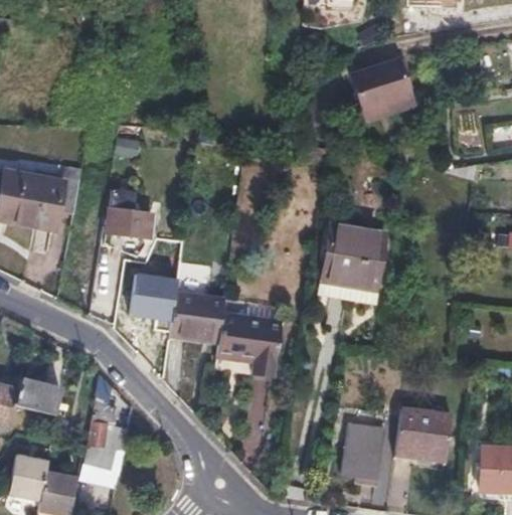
[(0,12),(0,40),(1,41),(10,13),(0,12)]
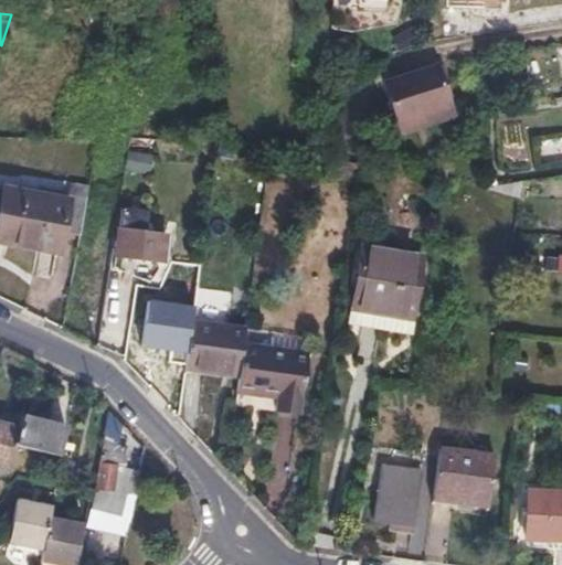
[(424,117),(437,113),(452,109),(438,66),(386,82),(401,134),(426,127),(424,117)]
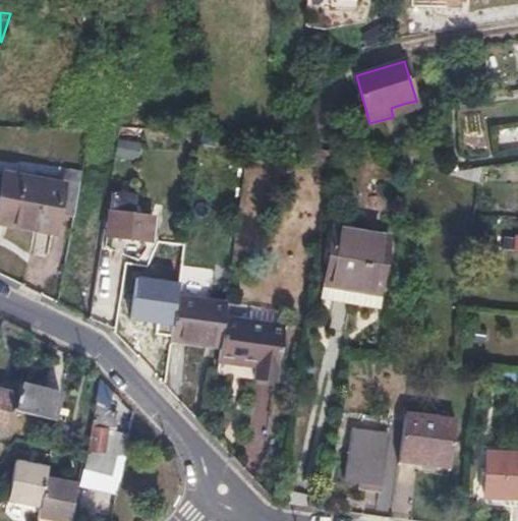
[(153,90),(164,88),(163,75),(152,76),(153,90)]
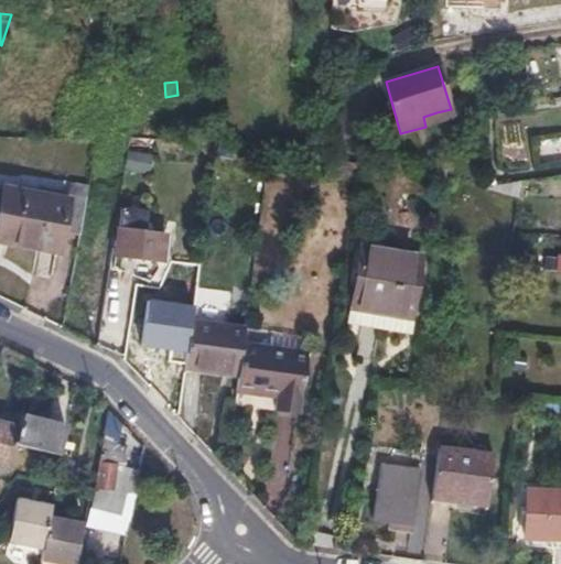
[(453,119),(451,109),(437,112),(423,117),(425,127),(453,119)]
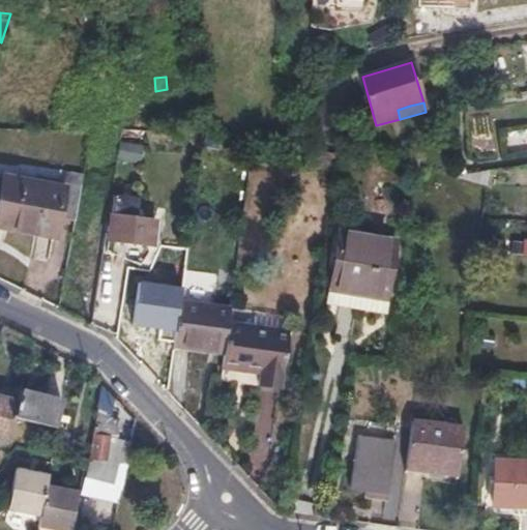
[(144,158),(146,145),(122,142),(121,155),(144,158)]
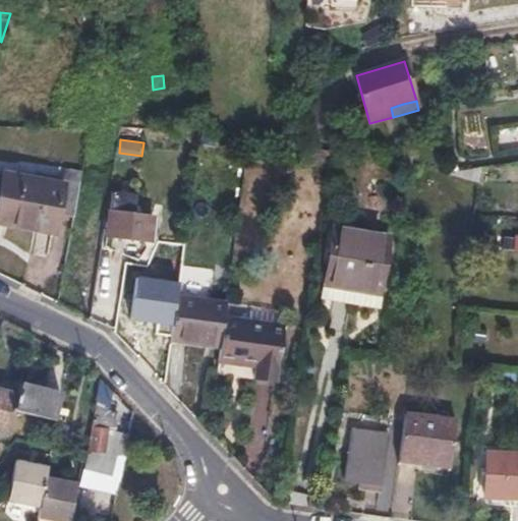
[(61,188),(34,184),(5,180),(0,210),(0,226),(55,236),(58,217),(75,219),(80,186),(62,183),(61,188)]
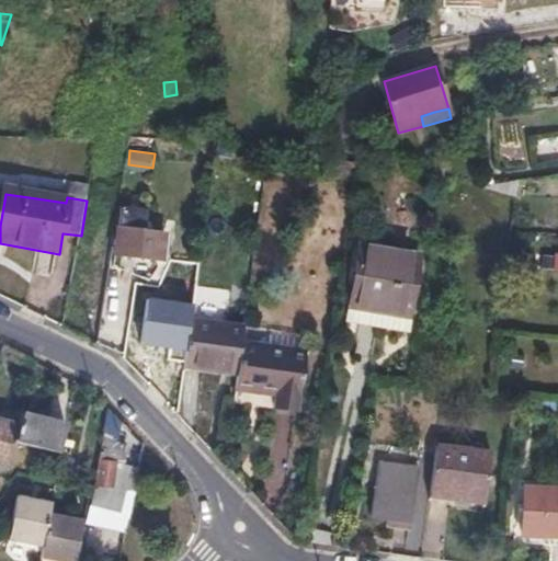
[(162,261),(164,248),(167,233),(147,230),(150,212),(125,208),(120,254),(162,261)]
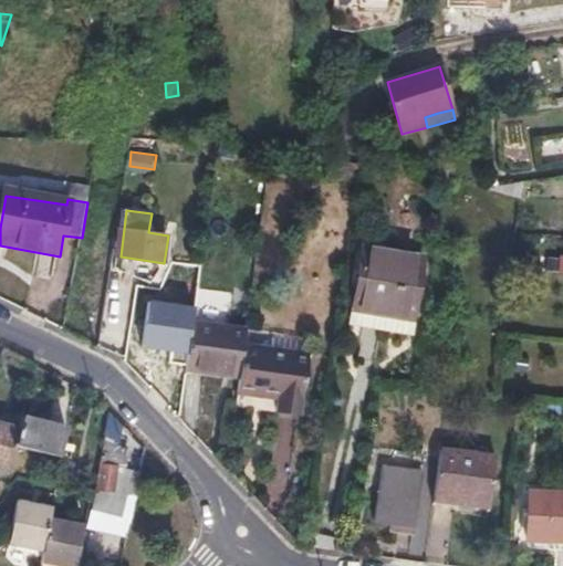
[(413,331),(417,295),(423,260),(363,251),(353,322),(413,331)]
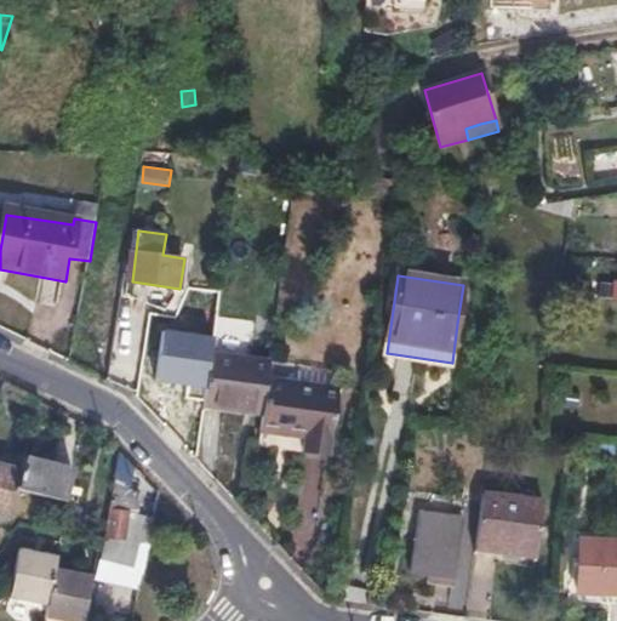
[(206,408),(206,405),(212,357),(213,347),(195,345),(188,404),(206,408)]
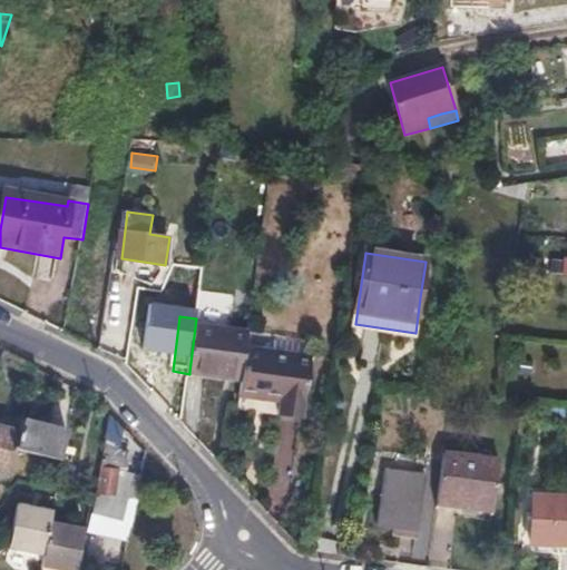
[(189,372),(244,380),(248,352),(250,334),(195,327),(189,372)]
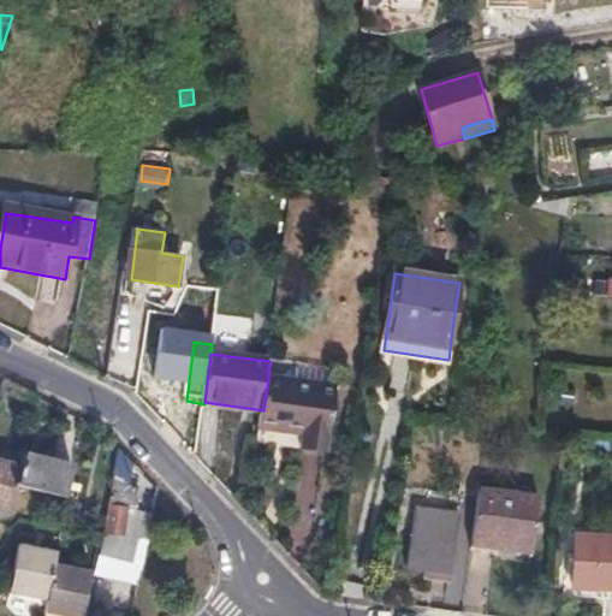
[(268,380),(263,410),(261,430),(303,436),(302,449),(333,454),(340,390),(268,380)]
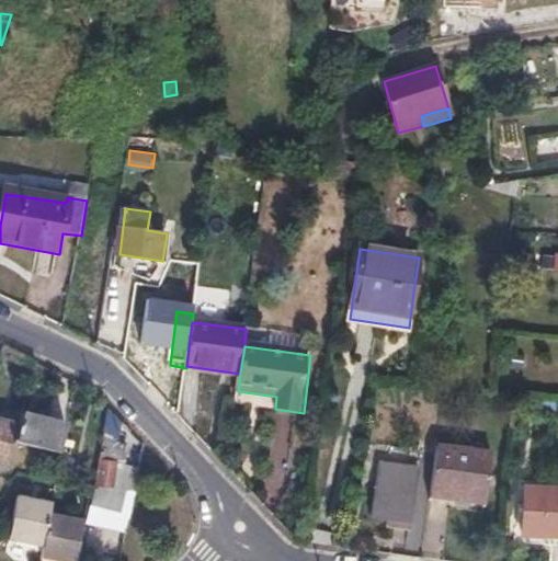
[(19,424),(14,442),(57,453),(65,424),(22,413),(19,424)]
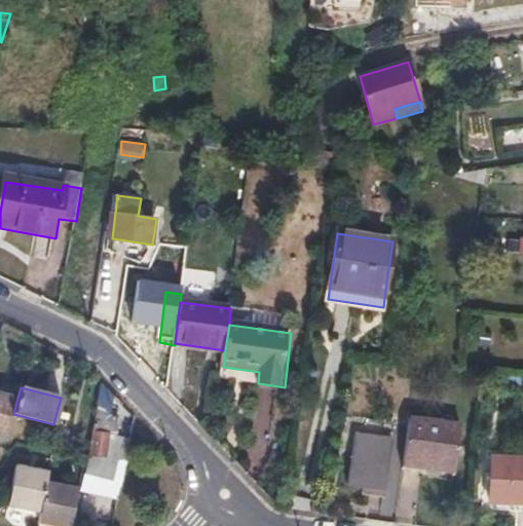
[(0,436),(7,438),(13,414),(17,398),(0,392),(0,436)]
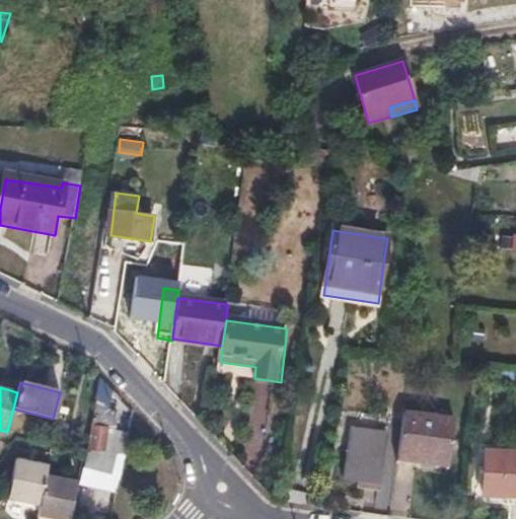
[(102,450),(104,440),(106,430),(113,432),(117,413),(104,411),(107,400),(96,397),(83,466),(96,468),(100,449),(102,450)]
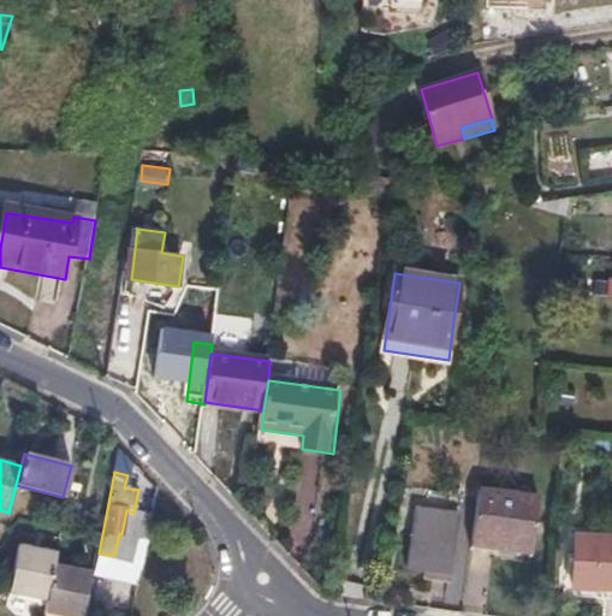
[(473,539),(504,543),(534,546),(539,499),(479,492),(473,539)]
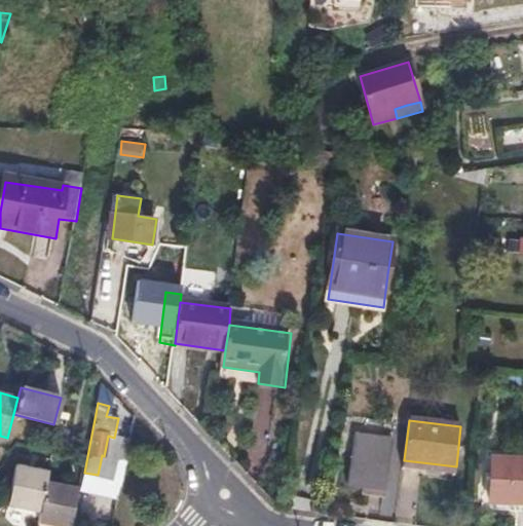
[(367,427),(351,425),(349,435),(365,437),(367,427)]
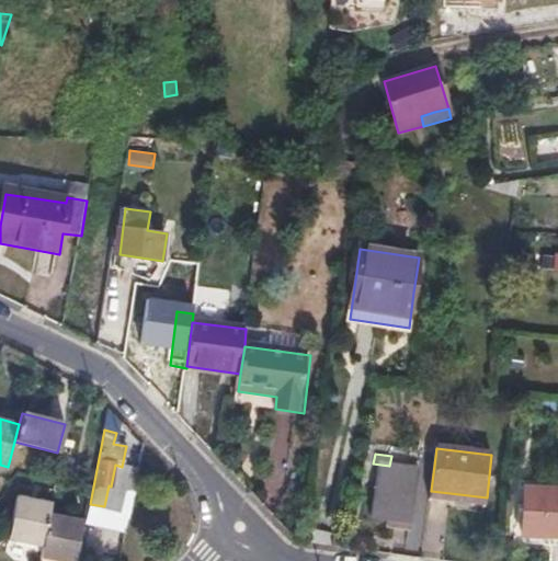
[(374,516),(393,518),(412,522),(417,488),(378,481),(374,516)]
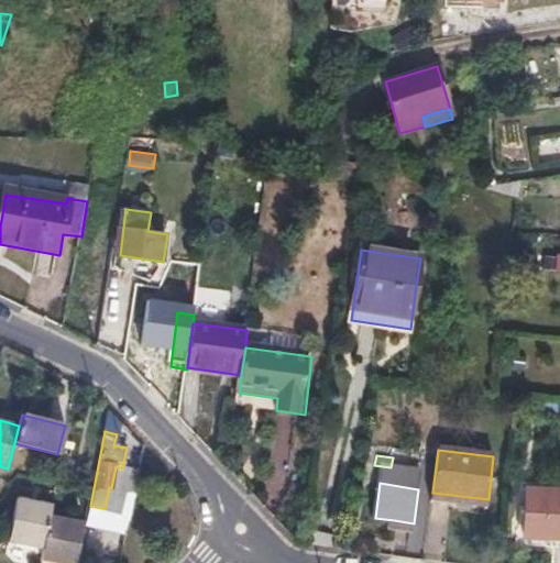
[(559,490),(552,490),(527,489),(526,538),(559,539),(559,490)]
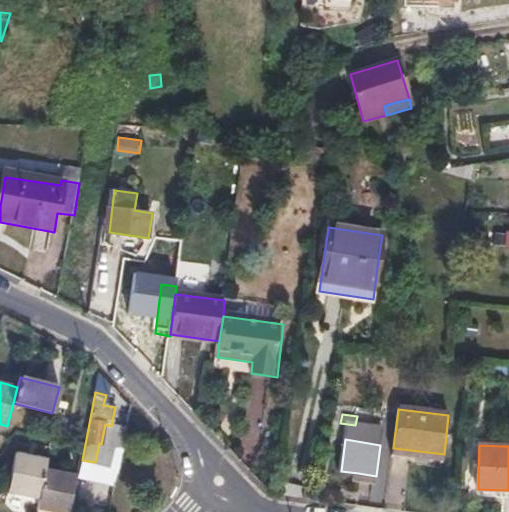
[(8,491),(39,497),(45,468),(47,458),(17,452),(8,491)]
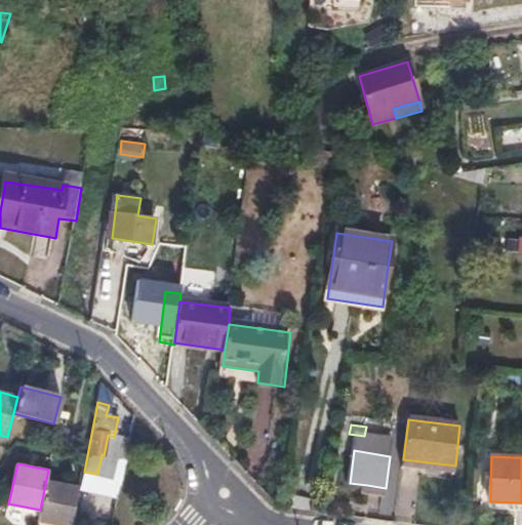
[(46,480),(40,510),(39,522),(57,524),(73,524),(81,487),(46,480)]
